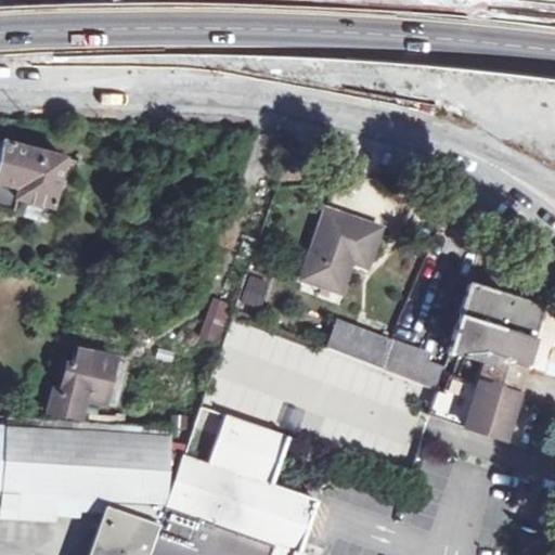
[(2,142),(0,149),(0,207),(11,210),(14,197),(52,208),(65,157),(2,142)]
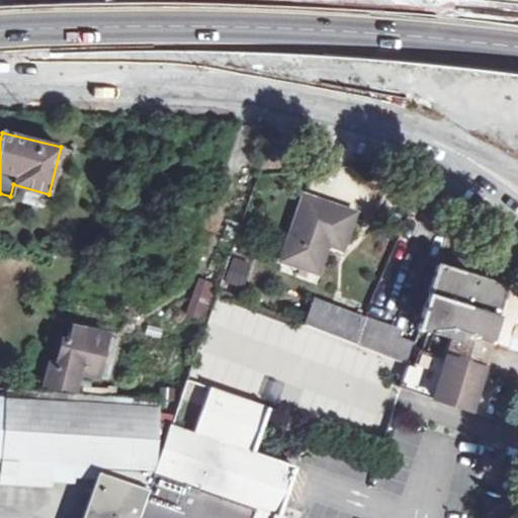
[(325,243),(342,249),(355,216),(305,196),(282,260),(318,273),(326,250),(323,248),(325,243)]
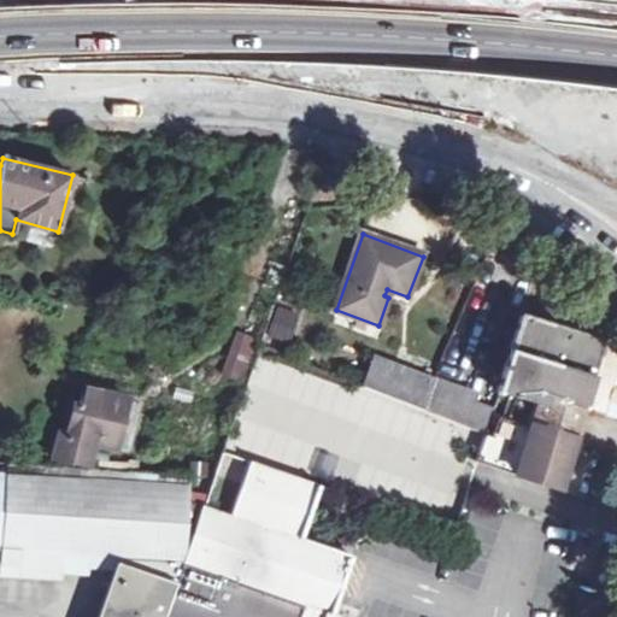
[(497,394),(513,398),(542,406),(546,395),(582,407),(592,374),(603,341),(521,316),(495,393),(497,394)]
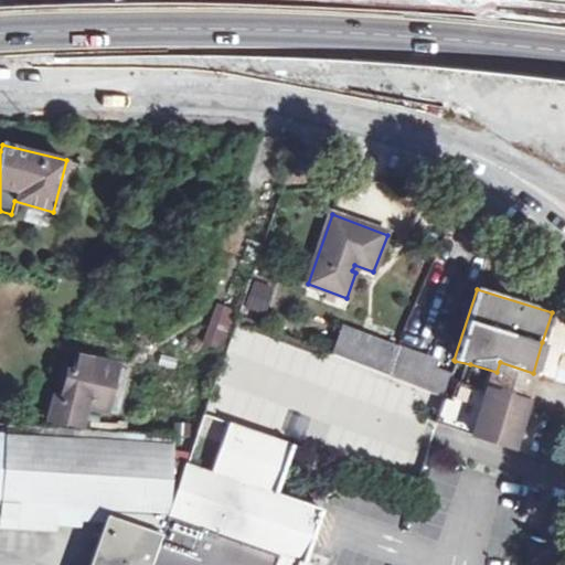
[(200,343),(221,352),(236,311),(216,304),(200,343)]
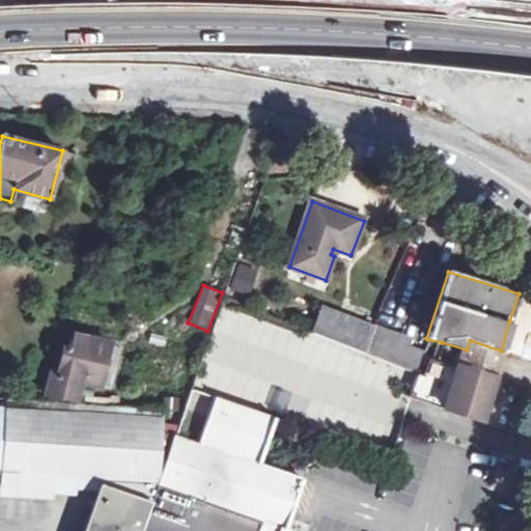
[(313,333),(418,374),(423,356),(424,353),(409,346),(412,340),(375,326),(372,332),(322,312),(313,333)]
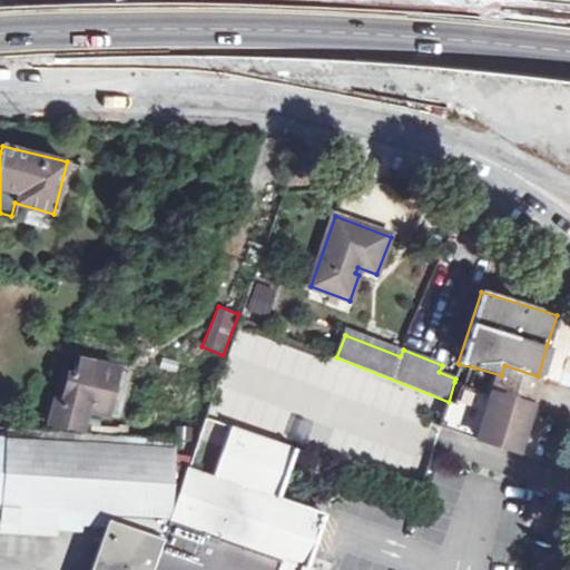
[(67,404),(53,401),(47,424),(79,431),(85,409),(106,414),(116,369),(77,361),(72,376),(67,376),(61,395),(68,397),(67,404)]
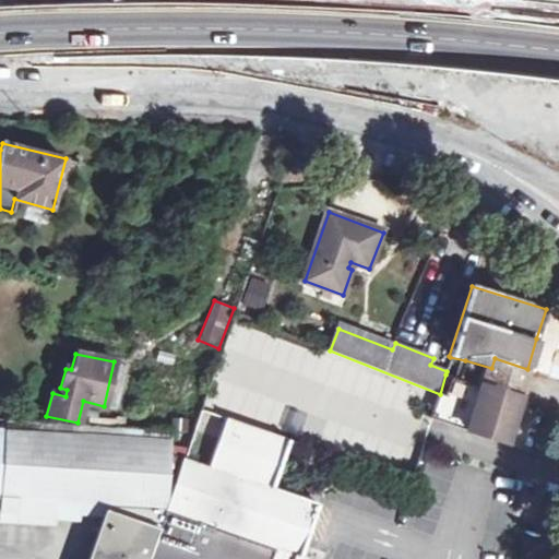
[(491,368),(465,360),(459,380),(518,400),(522,384),(527,369),(495,358),(491,368)]
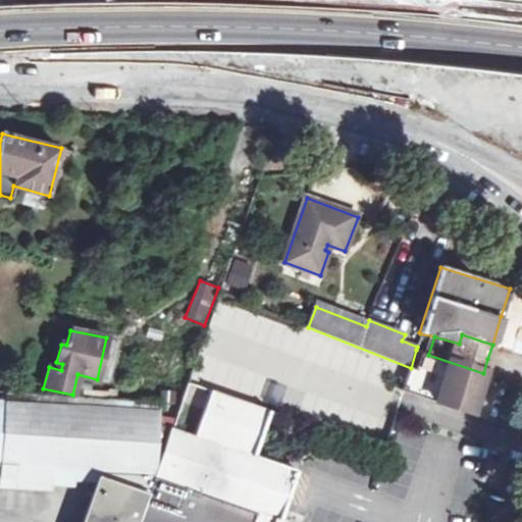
[(477,394),(483,373),(428,355),(422,352),(416,370),(411,368),(403,392),(471,414),(477,394)]
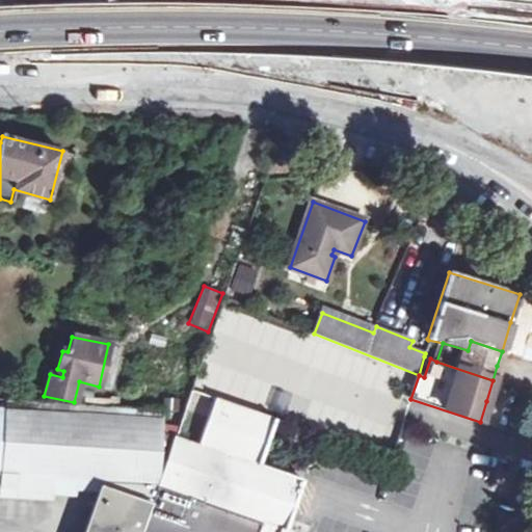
[(302,480),(258,466),(274,419),(215,398),(200,445),(175,436),(158,484),(157,485),(140,531),(281,531),(283,528),(287,529),(294,505),(302,480)]
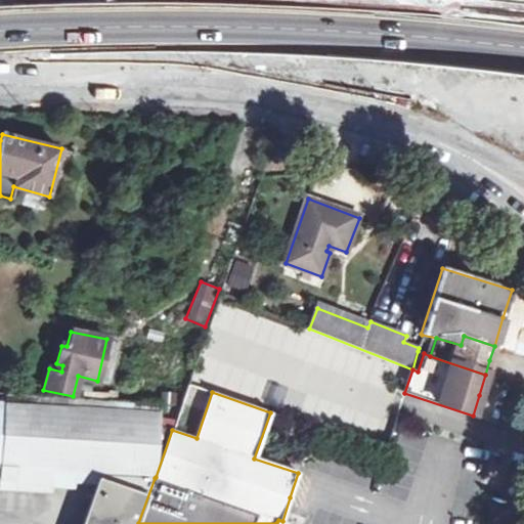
[(13,467),(51,470),(156,477),(160,405),(4,394),(5,405),(0,404),(0,479),(12,480),(13,467)]
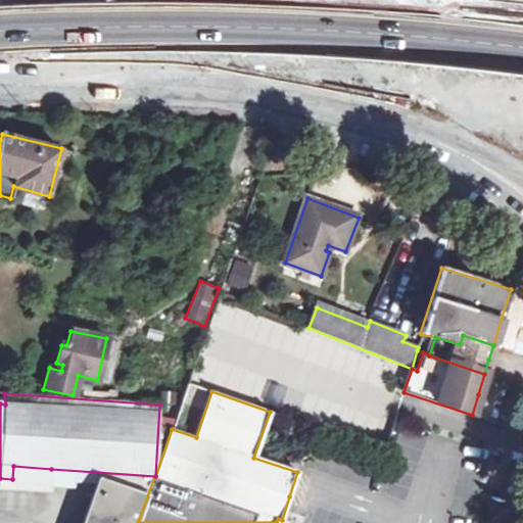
[(0,478),(0,488),(49,491),(51,469),(13,466),(12,479),(0,478)]
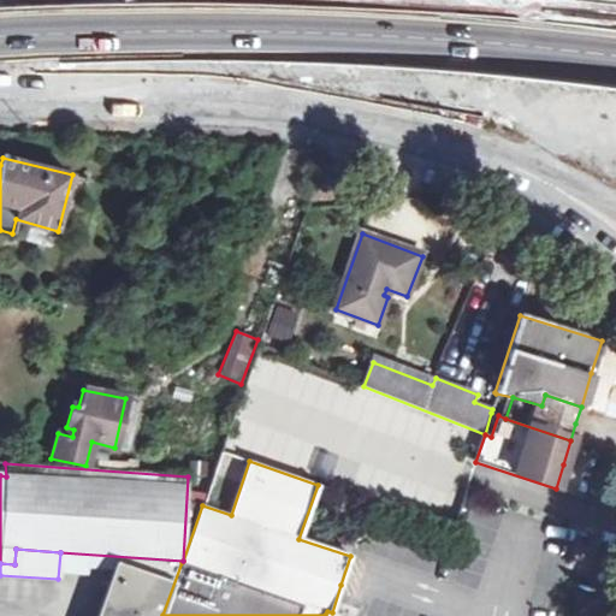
[(163,615),(182,562),(120,558),(100,615),(163,615)]
